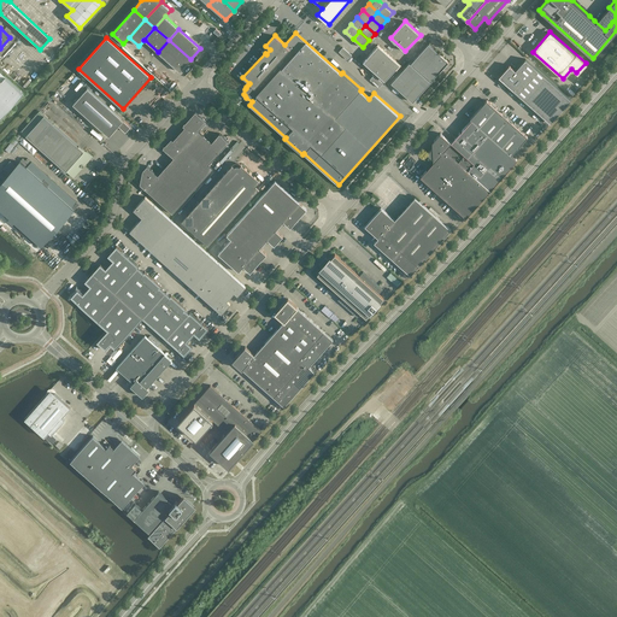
[(191,59),(169,40),(158,52),(180,71),(191,59)]
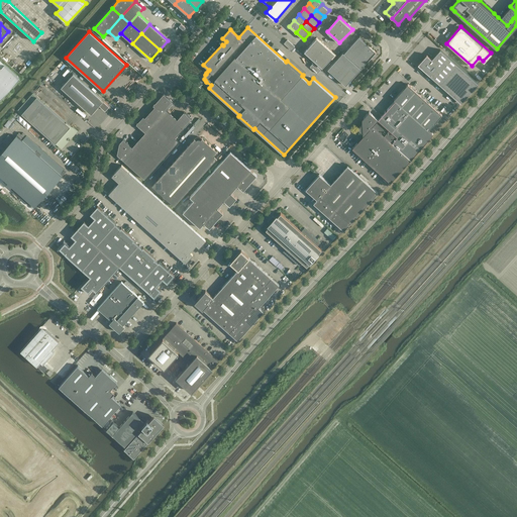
[(343,52),(328,69),(345,85),(362,68),(360,68),(368,60),(369,61),(376,52),(373,48),(373,47),(372,46),(371,46),(368,43),(358,36),(344,53),(343,52)]
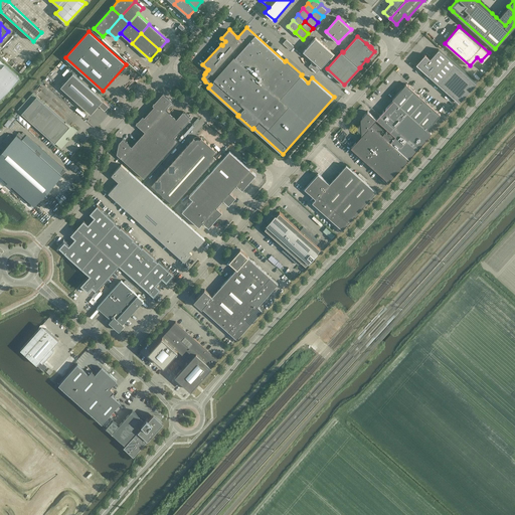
[(334,53),(316,37),(303,51),(321,67),(334,53)]
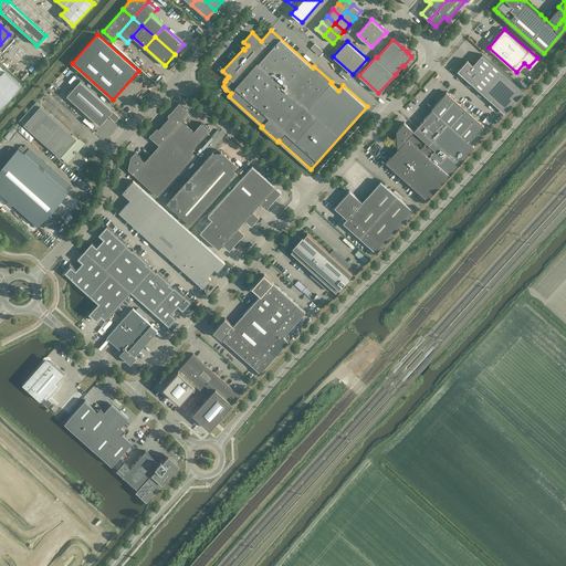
[(320,54),(323,51),(314,43),(311,48),(320,54)]
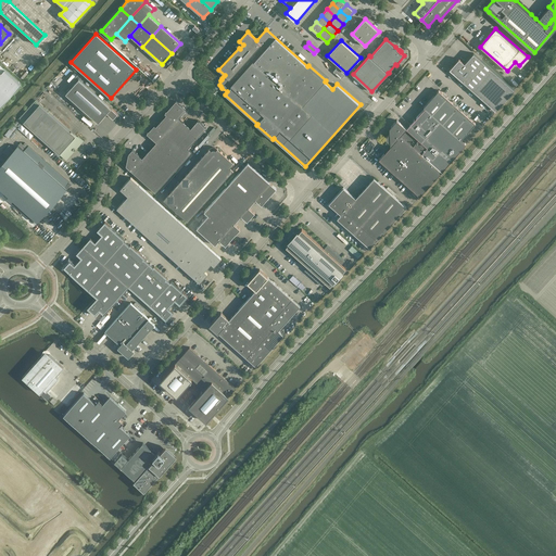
[(474,53),(465,63),(459,59),(455,63),(454,65),(454,64),(450,70),(463,80),(495,111),(515,89),(474,53)]
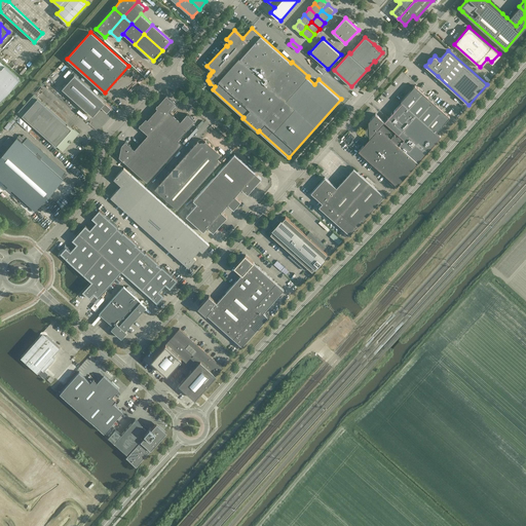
[(315,68),(323,74),(327,71),(318,64),(315,68)]
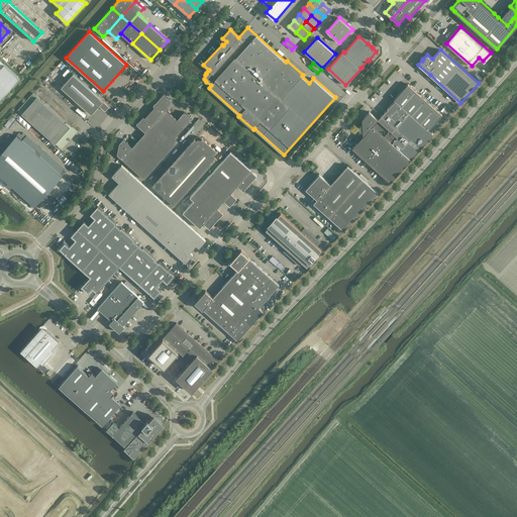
[(0,98),(18,77),(4,64),(0,68),(0,67),(0,98)]
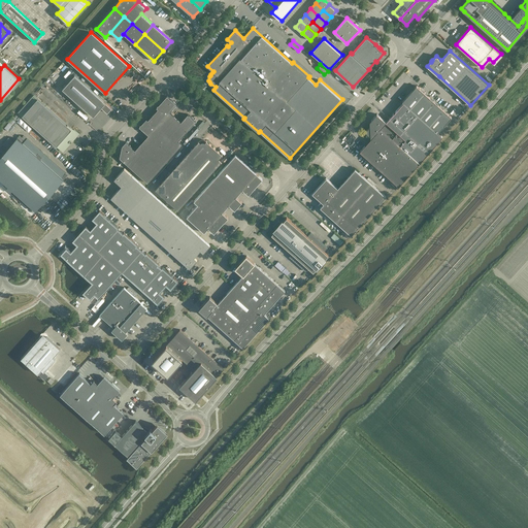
[(63,89),(93,117),(101,107),(107,112),(111,108),(75,74),(63,89)]
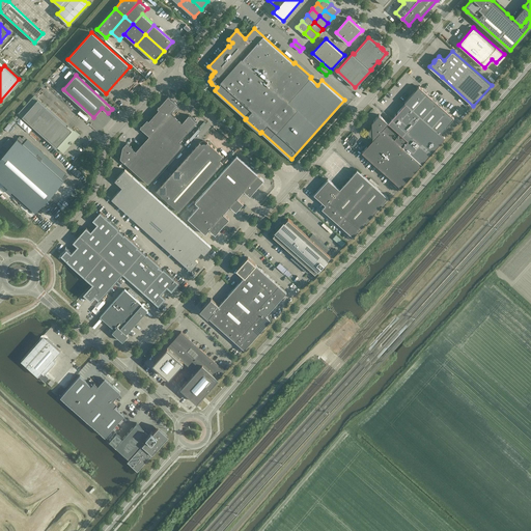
[(406,103),(388,122),(409,140),(402,146),(421,163),(458,121),(419,86),(404,102),(406,103)]
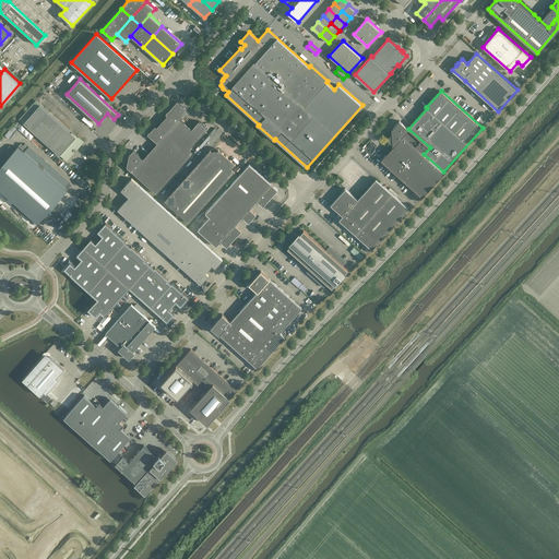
[(177,100),(168,110),(167,111),(166,111),(166,113),(166,114),(167,115),(157,127),(155,126),(150,131),(149,131),(149,132),(149,133),(147,134),(157,143),(143,158),(133,150),(129,154),(127,167),(156,193),(193,152),(189,149),(207,128),(202,123),(202,122),(201,121),(200,121),(199,121),(191,129),(180,118),(187,110),(177,100)]
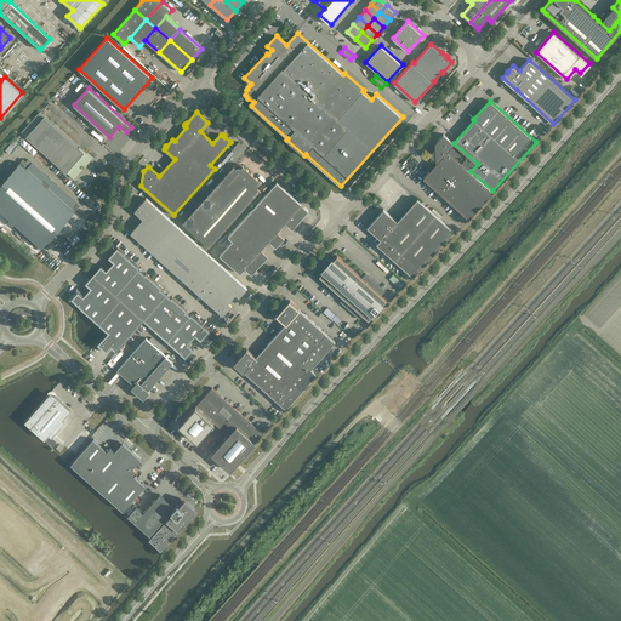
[(89,151),(46,114),(27,136),(67,172),(68,171),(74,177),(83,169),(84,169),(84,167),(85,166),(92,157),(87,152),(89,151)]
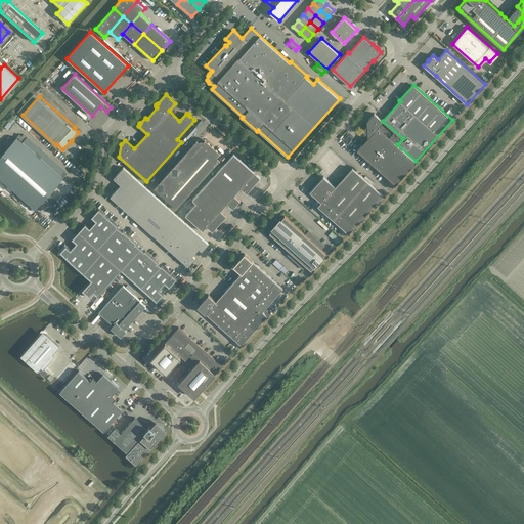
[(367,138),(357,149),(396,183),(416,161),(397,144),(403,138),(383,121),(375,113),(367,121),(367,125),(362,130),(367,135),(367,138)]
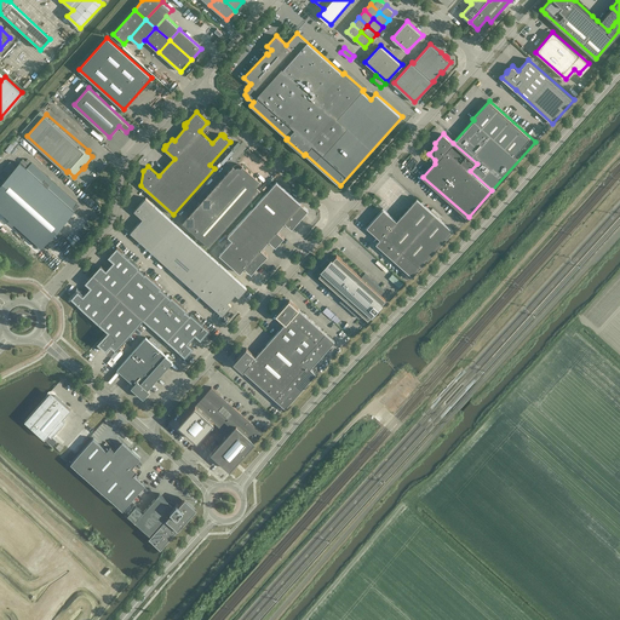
[(42,182),(19,162),(0,184),(0,214),(35,246),(38,244),(41,247),(74,211),(47,187),(50,184),(45,179),(42,182)]
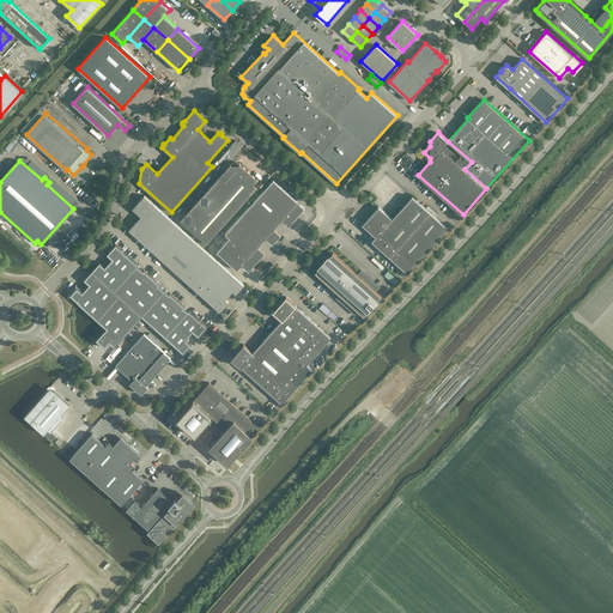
[(230,163),(180,219),(207,244),(258,188),(254,184),(259,180),(240,163),(238,165),(237,164),(236,164),(235,164),(234,164),(232,165),(230,163)]
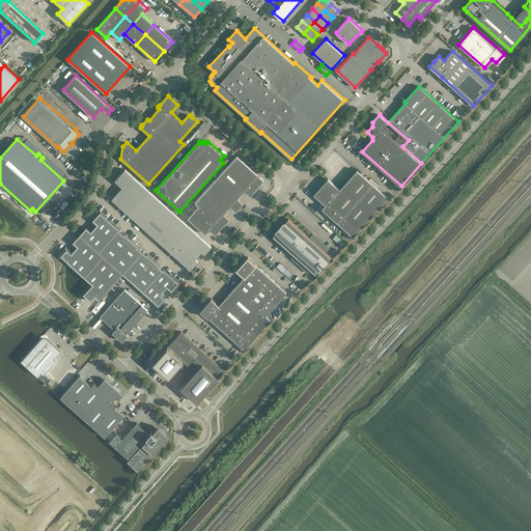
[(261,177),(236,156),(219,174),(241,194),(244,190),(250,196),(250,195),(261,183),(262,182),(262,180),(262,179),(261,178),(261,177)]
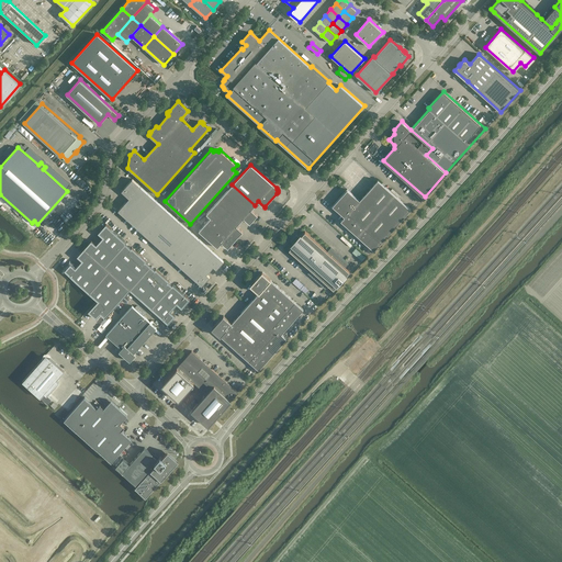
[(126,202),(119,211),(138,228),(139,228),(145,233),(144,234),(159,247),(159,246),(168,254),(168,255),(202,285),(210,277),(205,272),(212,265),(216,269),(224,261),(132,179),(122,191),(131,199),(127,202),(126,202)]
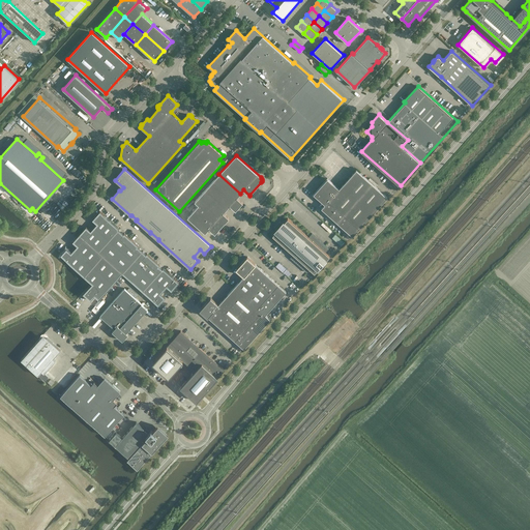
[(339,188),(327,178),(321,185),(320,185),(320,186),(318,189),(317,189),(313,194),(325,204),(321,208),(353,236),(370,217),(387,197),(356,169),(339,188)]
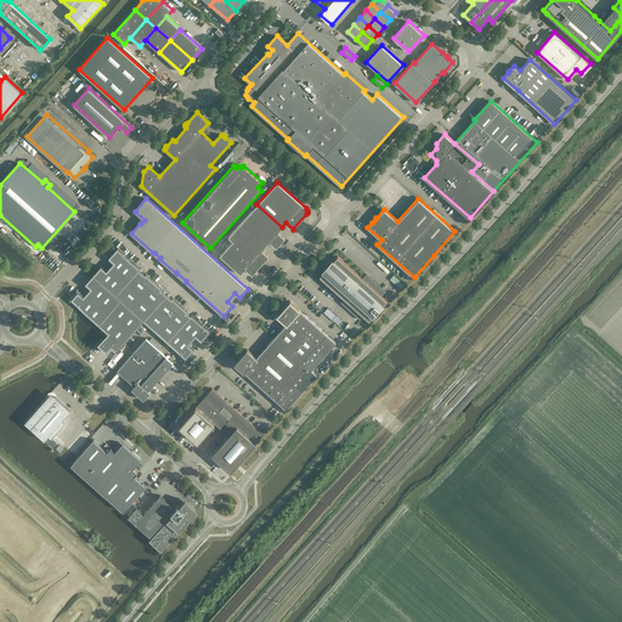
[(282,227),(256,204),(241,222),(266,246),(270,241),(277,248),(277,247),(284,238),(286,238),(278,232),(282,227)]
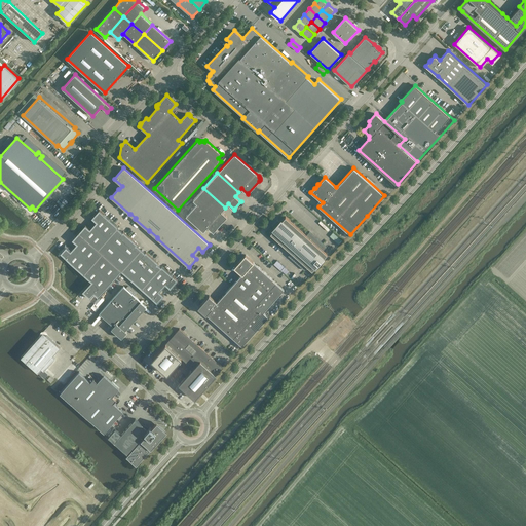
[(225,208),(203,188),(193,200),(197,203),(220,224),(227,217),(222,212),(225,208)]
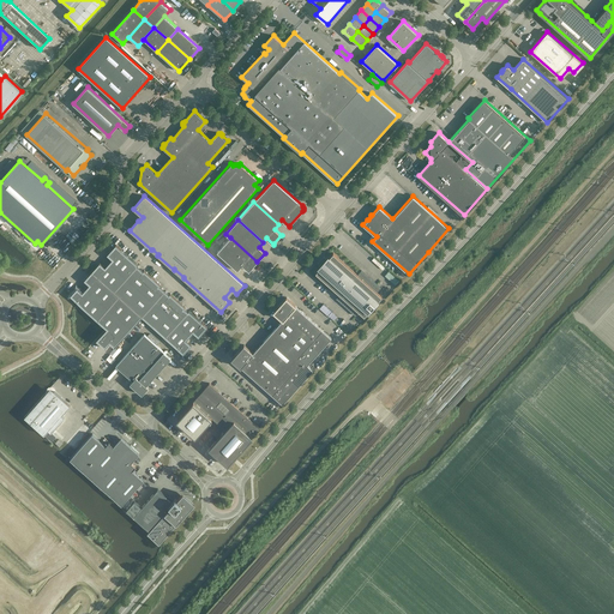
[(257,262),(230,238),(217,252),(238,270),(242,265),(250,271),(250,270),(257,262)]
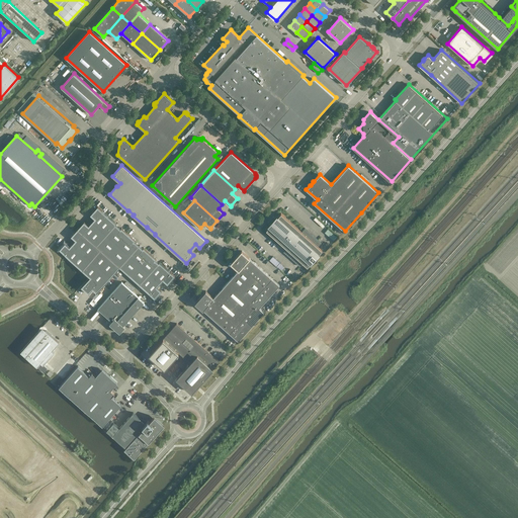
[(65,243),(60,249),(90,276),(88,279),(81,286),(89,293),(92,289),(97,292),(120,267),(155,298),(162,290),(157,286),(163,279),(168,283),(175,275),(160,261),(159,262),(156,259),(157,259),(144,247),(143,248),(135,241),(136,240),(121,228),(116,224),(117,224),(98,206),(91,214),(95,219),(89,225),(85,222),(71,236),(76,240),(70,247),(65,243)]
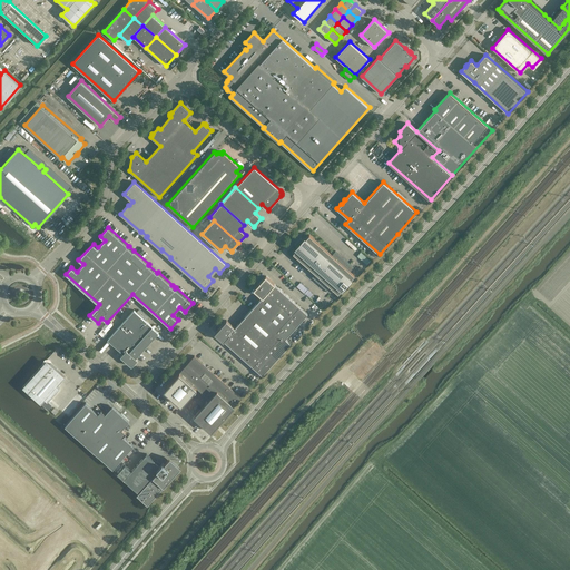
[(304,241),(293,253),(315,273),(312,277),(331,293),(334,290),(338,293),(354,275),(350,271),(353,267),(335,251),(332,255),(310,235),(304,241)]
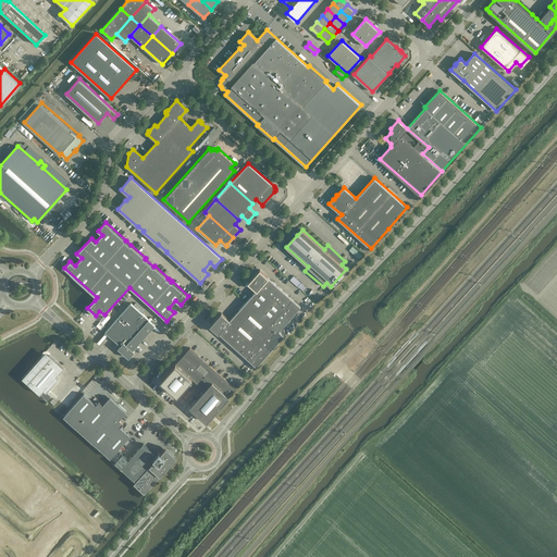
[(359,258),(362,254),(354,245),(349,249),(359,258)]
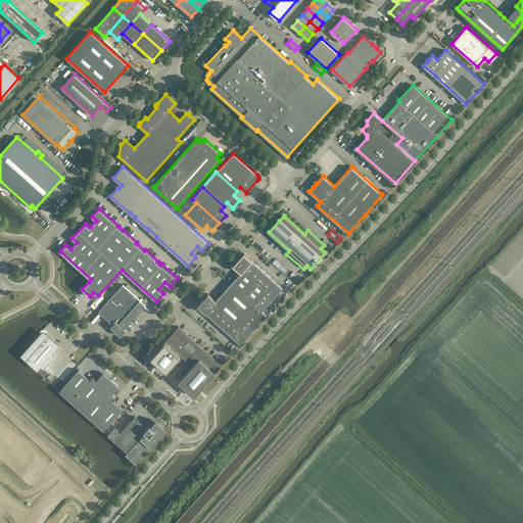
[(241,272),(216,300),(207,293),(197,305),(205,313),(240,344),(267,315),(262,311),(282,287),(252,260),(244,253),(233,265),(241,272)]
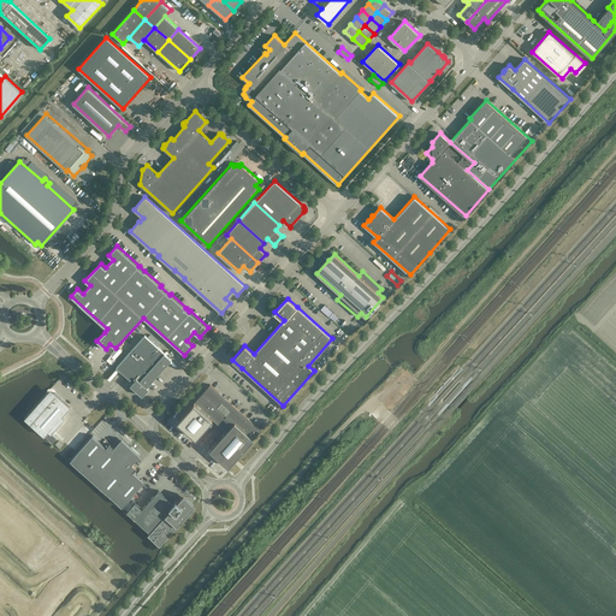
[(320,309),(330,318),(335,313),(325,304),(320,309)]
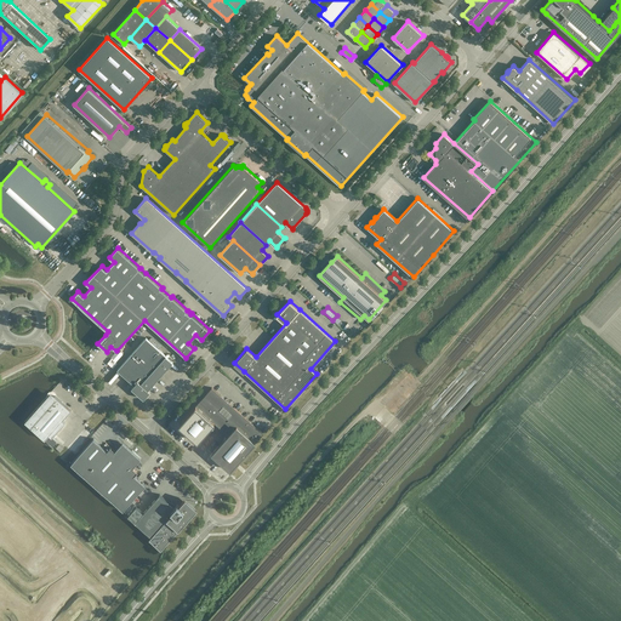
[(135,385),(131,388),(143,399),(151,392),(148,389),(174,362),(146,337),(118,370),(135,385)]
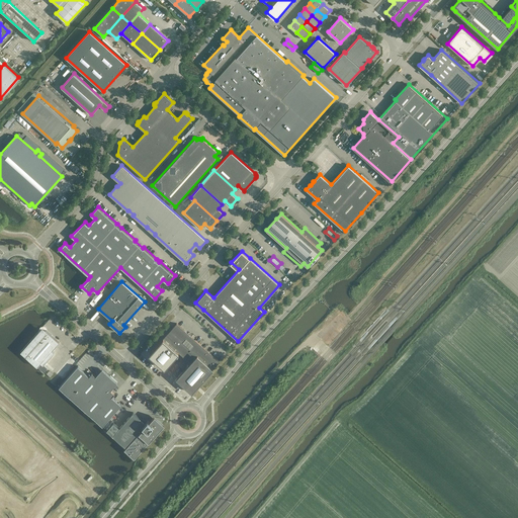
[(190,363),(177,378),(183,383),(183,382),(187,386),(192,392),(220,361),(177,323),(150,353),(155,359),(156,358),(160,362),(159,362),(165,367),(178,352),(190,363)]
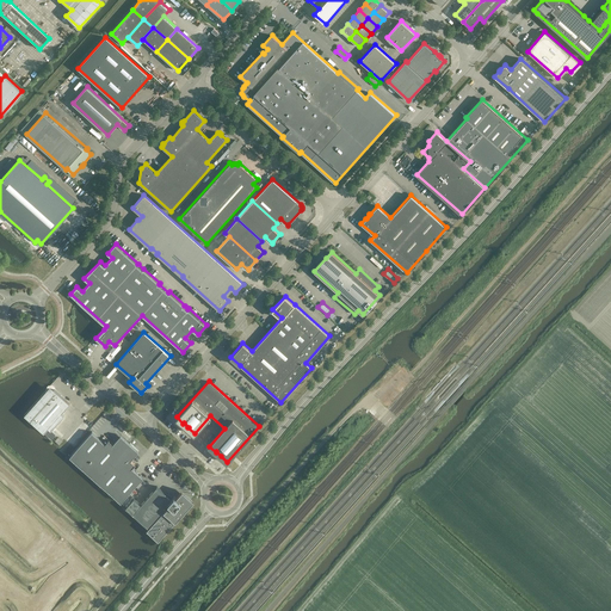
[(45,390),(29,409),(29,411),(29,419),(44,432),(48,427),(51,430),(65,415),(61,413),(71,403),(55,390),(45,390)]
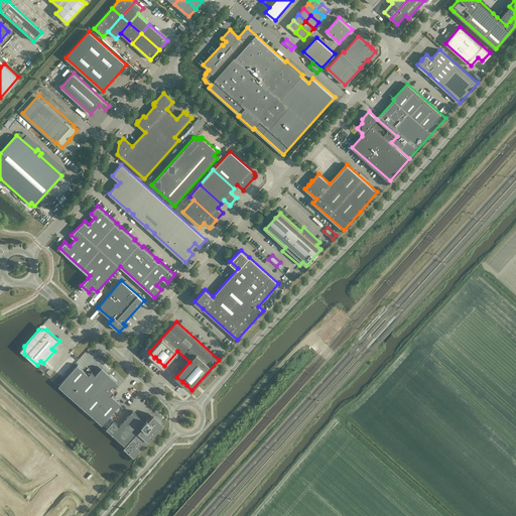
[(117,381),(102,367),(95,375),(92,372),(92,371),(89,374),(78,365),(59,384),(58,385),(102,424),(103,423),(121,403),(111,395),(114,392),(110,389),(117,381)]
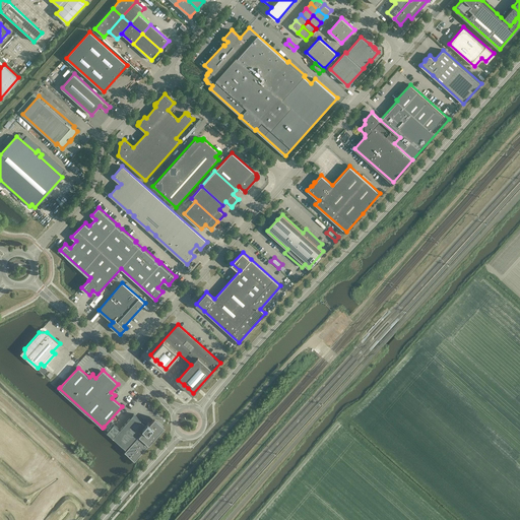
[(148,421),(146,425),(134,413),(120,429),(114,424),(107,432),(127,449),(125,450),(125,451),(134,459),(135,460),(137,457),(166,426),(155,416),(149,424),(148,421)]
